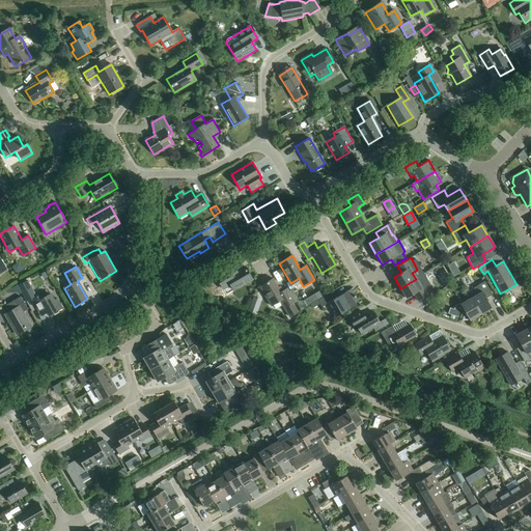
[(229,269),(216,277),(223,289),(230,285),(233,290),(252,280),(245,267),(232,274),(229,269)]
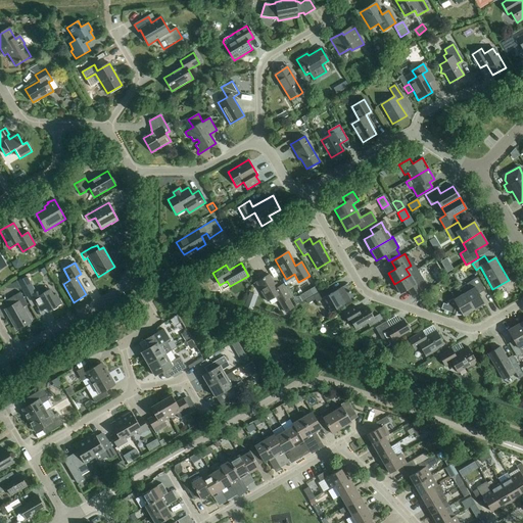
[(276,296),(285,313),(293,307),(288,299),(292,296),(289,291),(290,291),(287,286),(284,288),(283,285),(278,287),(276,283),(274,284),(269,275),(256,282),(269,301),(276,296)]
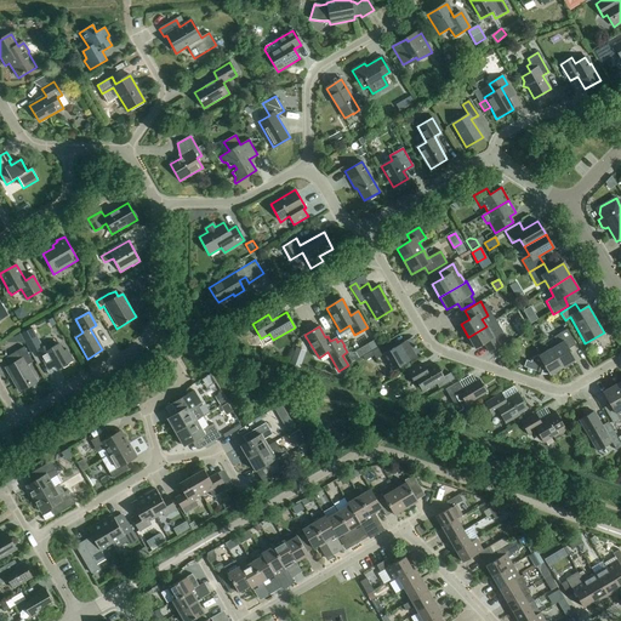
[(486,326),(468,337),(476,349),(484,345),(489,353),(505,343),(496,330),(490,334),(486,326)]
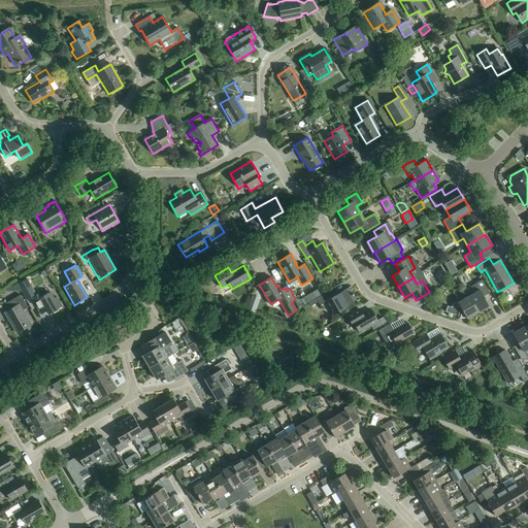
[(35,295),(27,279),(18,285),(26,300),(35,295)]
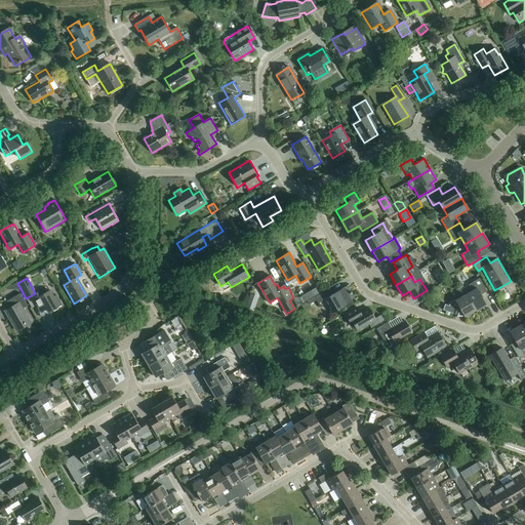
[(472,291),(466,294),(476,311),(486,305),(481,295),(487,291),(479,278),(468,285),(472,291)]
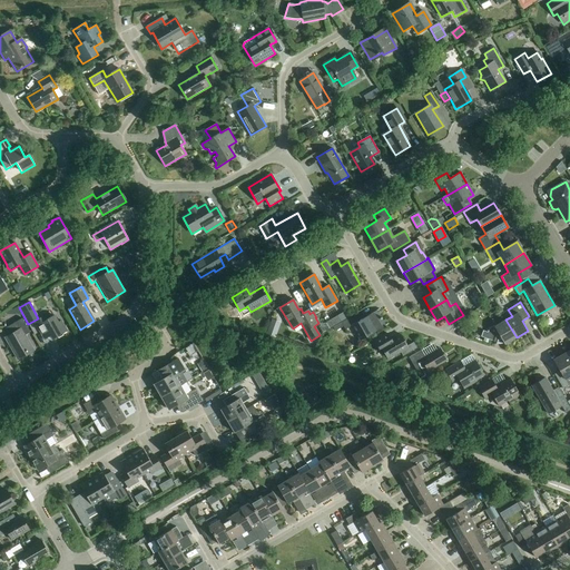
[(341,323),(345,330),(354,325),(362,340),(387,324),(379,310),(362,320),(357,313),(341,323)]
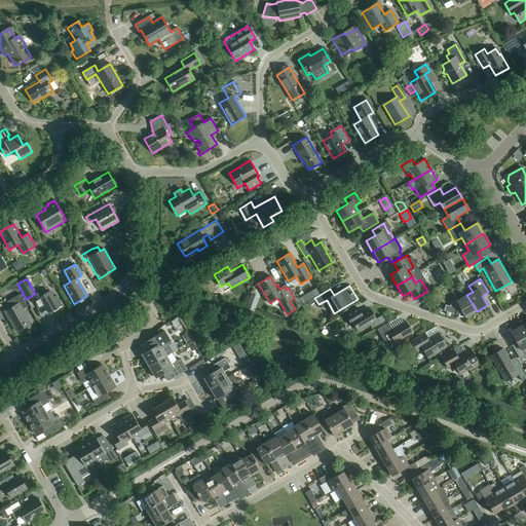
[(43,304),(48,313),(62,305),(57,296),(53,298),(49,292),(43,295),(41,292),(32,297),(38,307),(43,304)]
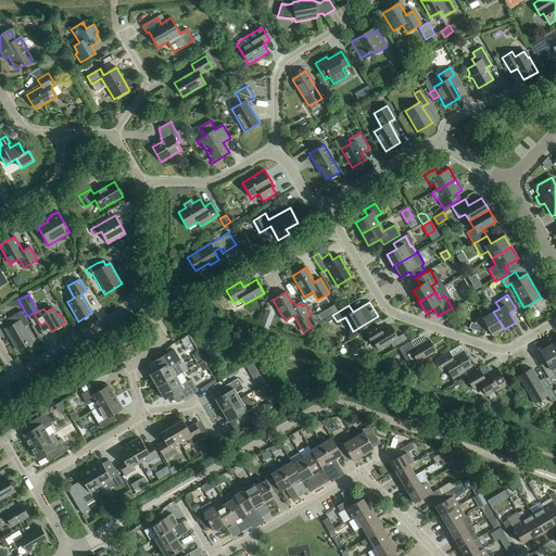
[(29,324),(22,312),(19,313),(5,320),(9,327),(5,329),(17,351),(33,342),(24,327),(29,324)]
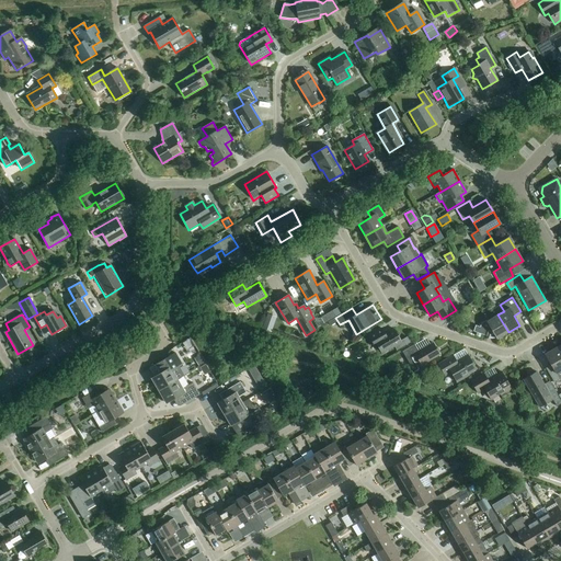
[(508,332),(497,315),(487,321),(487,320),(481,323),(480,327),(476,325),(473,332),(489,338),(488,339),(489,339),(490,336),(491,338),(494,338),(495,338),(496,339),(508,332)]
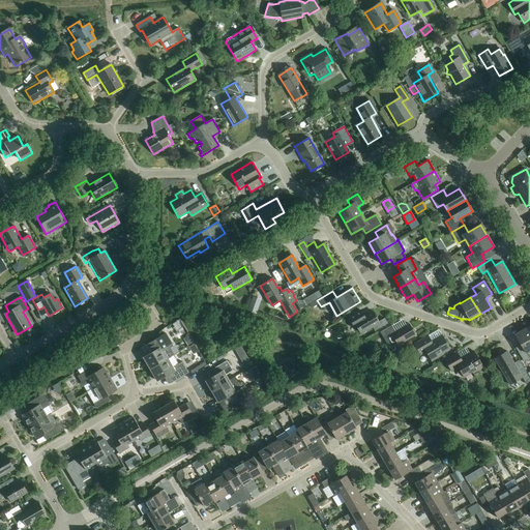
[(249,304),(247,311),(256,314),(258,307),(249,304)]
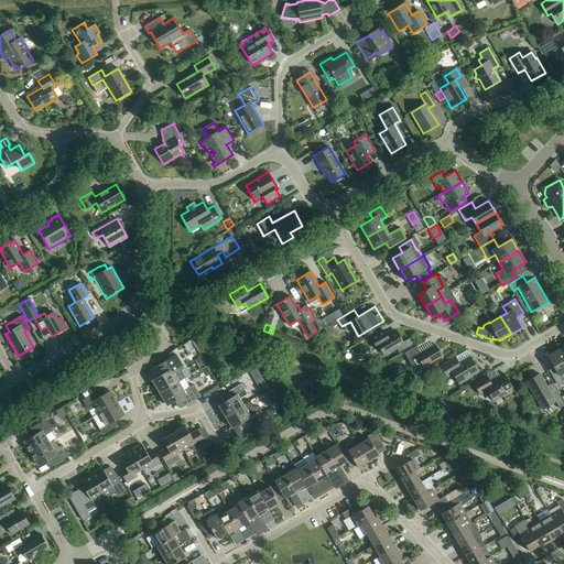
[(379,348),(383,356),(397,348),(399,353),(412,345),(409,339),(402,343),(396,331),(387,336),(383,331),(370,338),(377,349),(379,348)]
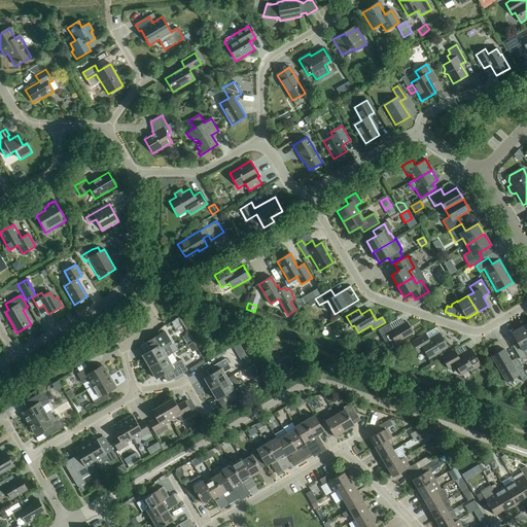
[(413,334),(413,332),(414,331),(411,327),(410,327),(407,322),(393,330),(389,324),(378,330),(386,344),(389,342),(392,346),(413,334)]
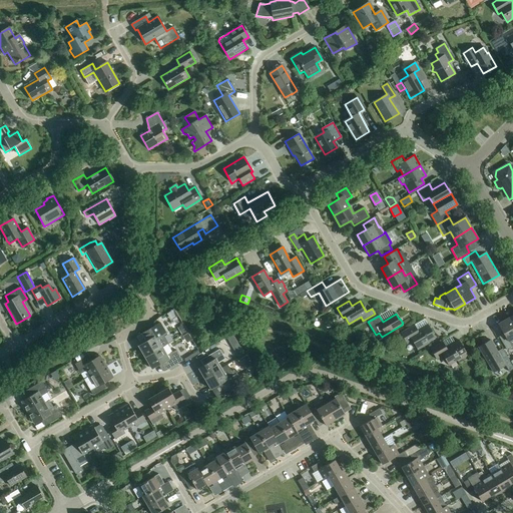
[(512,339),(512,325),(509,318),(498,325),(505,337),(500,339),(507,350),(512,347),(509,342),(512,339)]
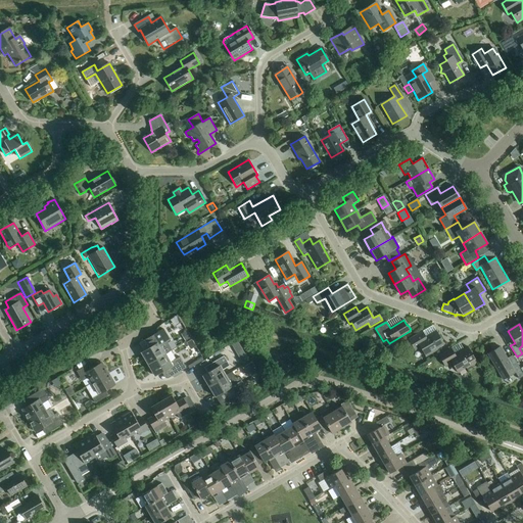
[(148,365),(165,354),(172,350),(167,342),(170,340),(163,329),(144,341),(148,348),(141,353),(148,365)]
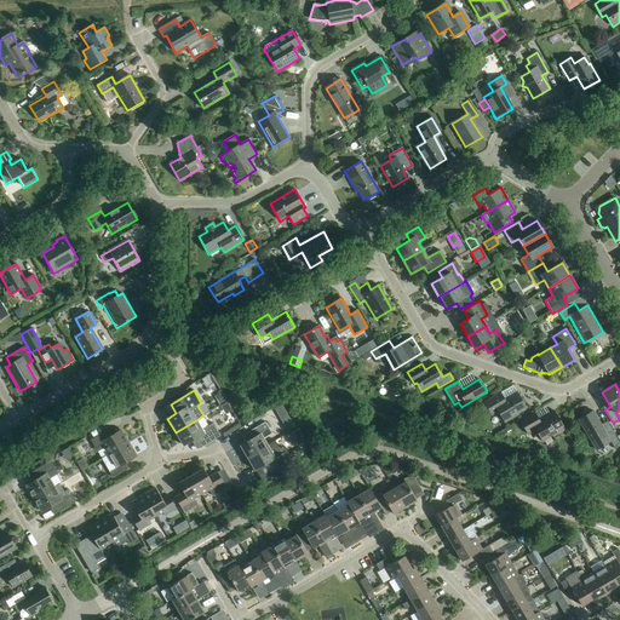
[(214,396),(220,405),(225,401),(220,392),(214,396)]
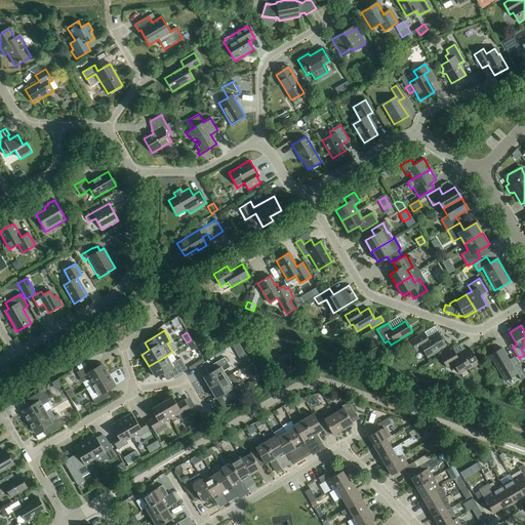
[(410,341),(416,351),(421,348),(428,358),(434,354),(433,353),(445,346),(438,332),(427,338),(423,333),(410,341)]
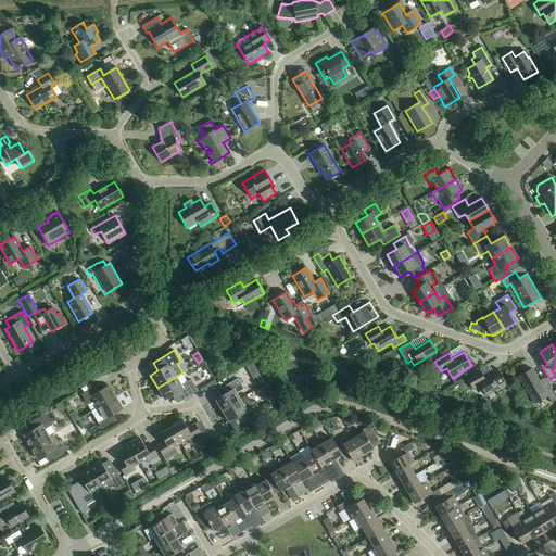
[(252,362),(245,366),(250,374),(256,369),(252,362)]
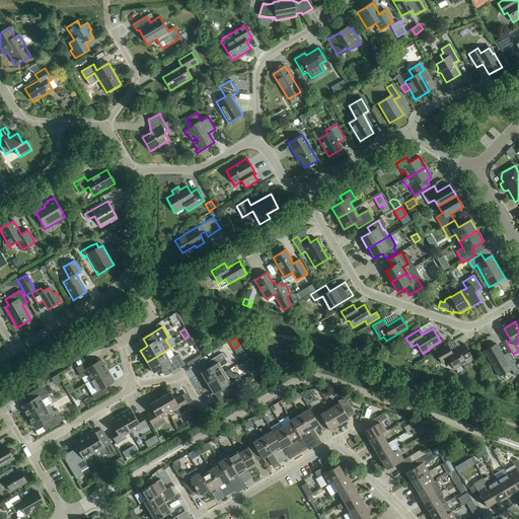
[(435,353),(441,363),(448,359),(454,369),(462,364),(463,366),(472,360),(463,345),(451,352),(447,346),(435,353)]
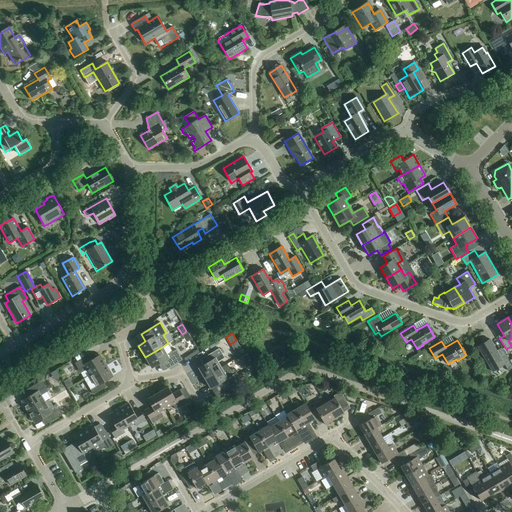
[(500,357),(496,351),(490,340),(477,347),(488,364),(492,372),(504,365),(501,359),(500,357)]
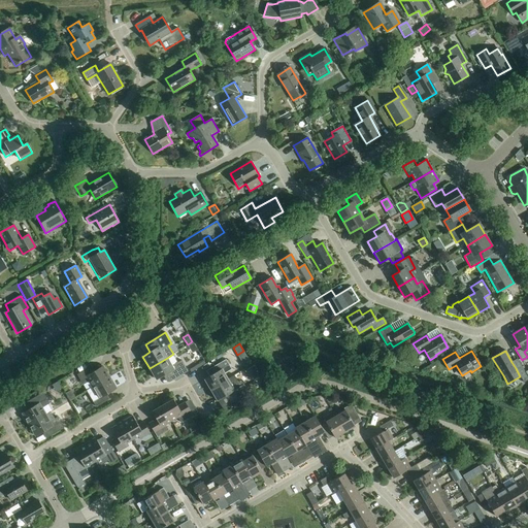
[(408,356),(397,354),(395,362),(407,364),(408,356)]
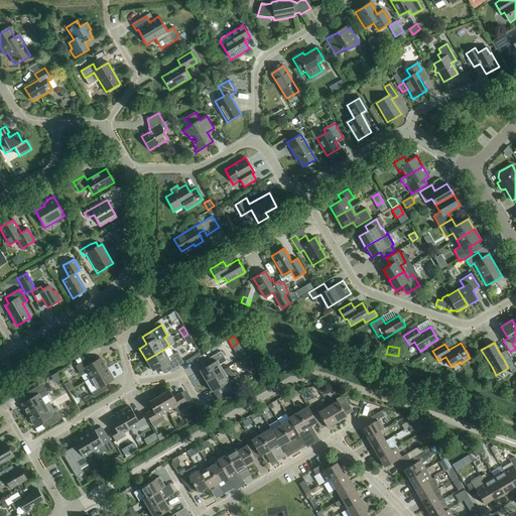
[(163,350),(146,360),(152,371),(164,364),(169,372),(183,363),(177,353),(168,358),(163,350)]
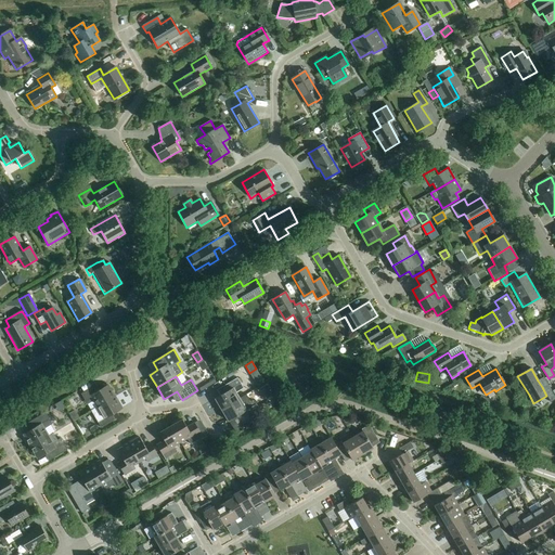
[(215,399),(221,410),(240,399),(235,394),(244,388),(237,378),(224,386),(228,391),(215,399)]
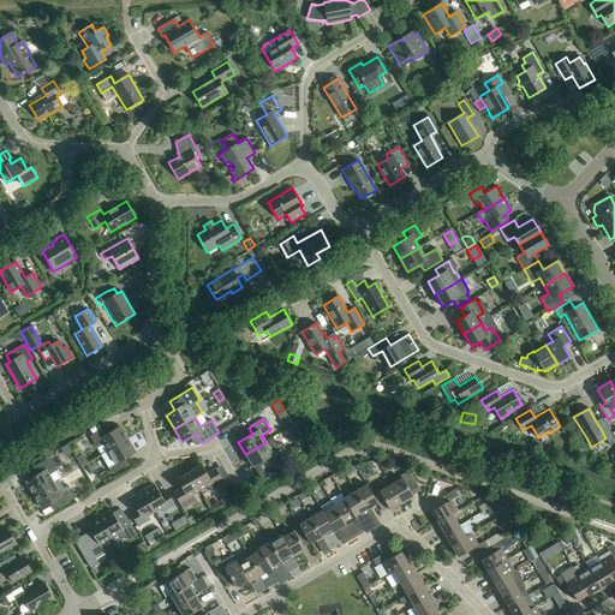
[(105,445),(108,451),(127,440),(119,428),(106,435),(102,429),(90,436),(96,448),(105,445)]
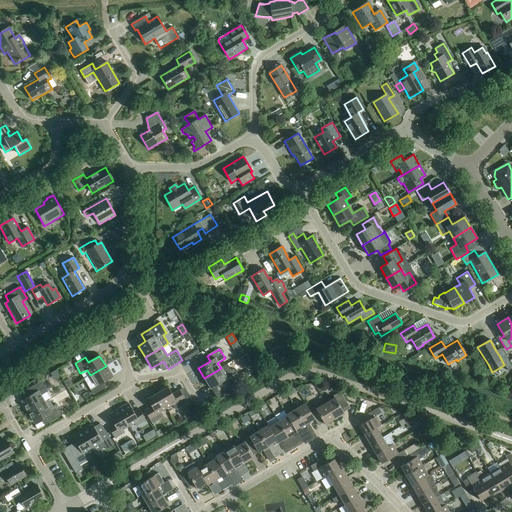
[(511,368),(511,366),(509,360),(506,356),(501,359),(504,365),(508,371),(511,368)]
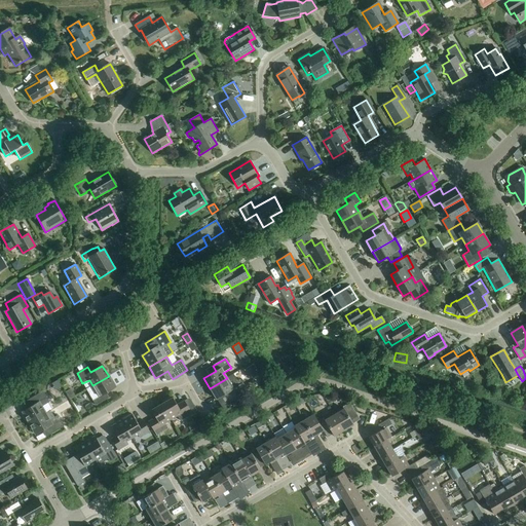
[(227,378),(210,388),(217,400),(227,392),(232,401),(248,392),(239,379),(237,380),(233,374),(227,378)]
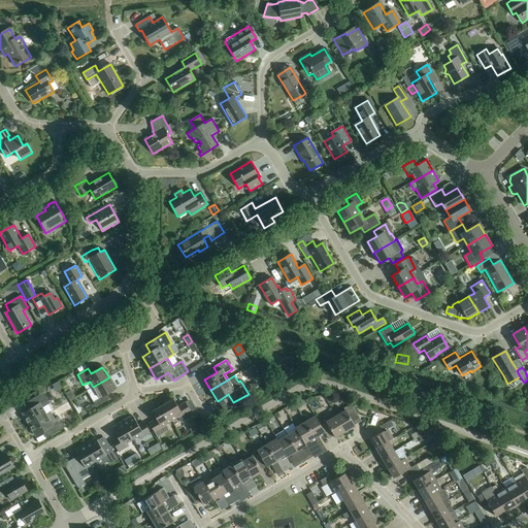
[(104,396),(116,389),(109,377),(93,387),(87,391),(96,407),(107,400),(104,396)]
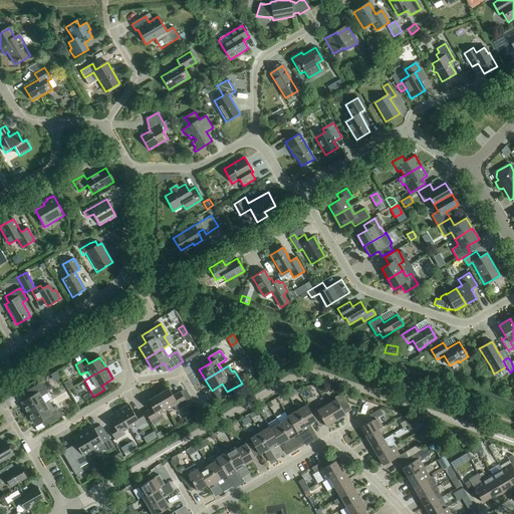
[(73,387),(69,379),(64,383),(68,390),(73,387)]
